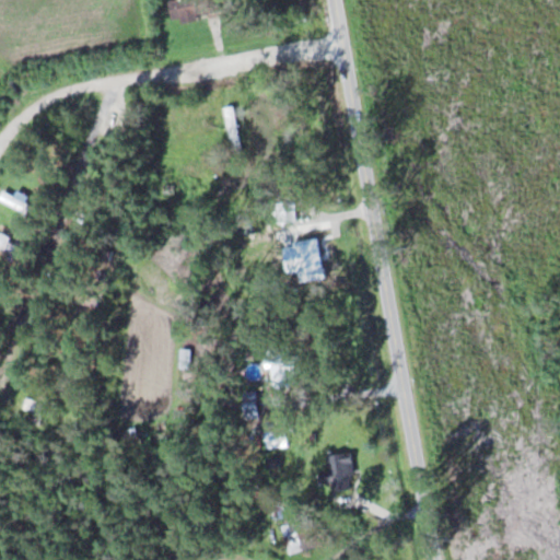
[(168,0),(173,22),(199,18),(198,14),(218,11),(216,0),(168,0)]
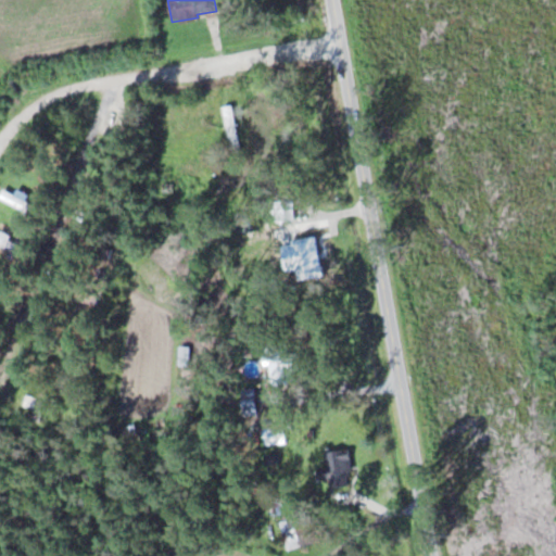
[(29,194),(17,188),(14,193),(4,189),(0,196),(0,197),(32,214),(36,205),(26,200),(29,194)]
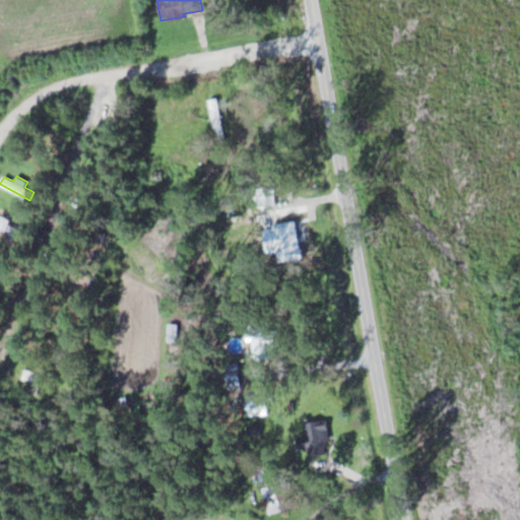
[(276,211),(276,235),(305,235),(304,211),(276,211)]
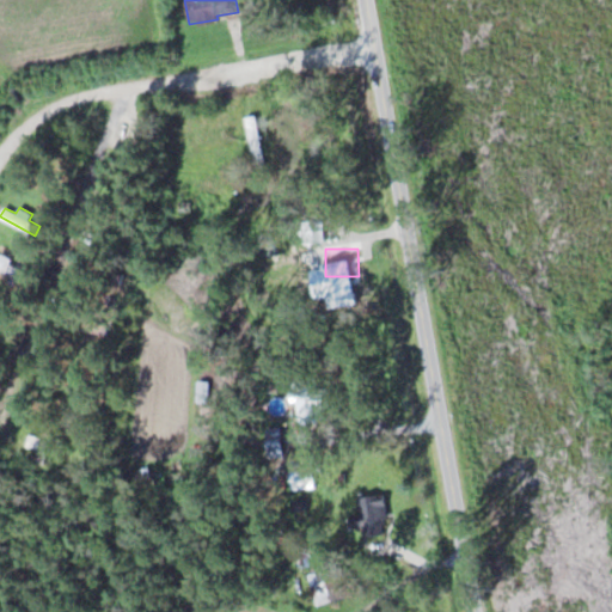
[(0,254),(0,270),(29,283),(34,274),(10,263),(11,259),(0,254)]
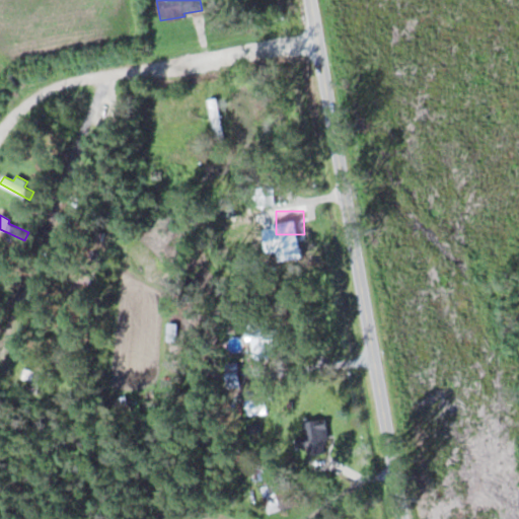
[(249,323),(254,358),(280,354),(274,319),(249,323)]
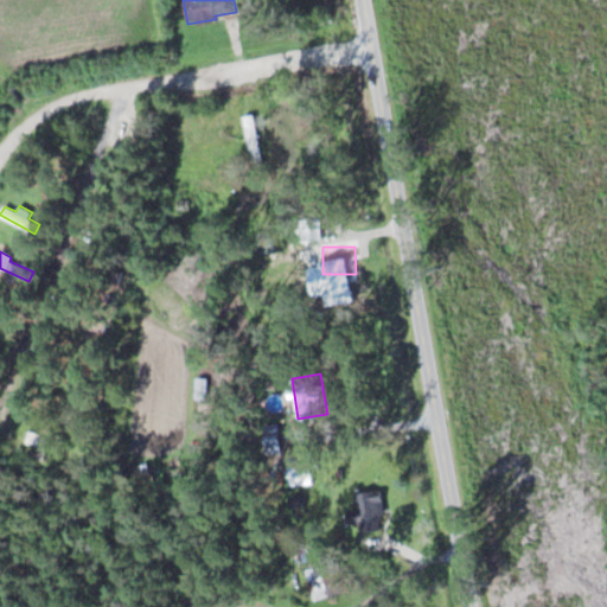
[(205,397),(206,379),(197,379),(196,397),(205,397)]
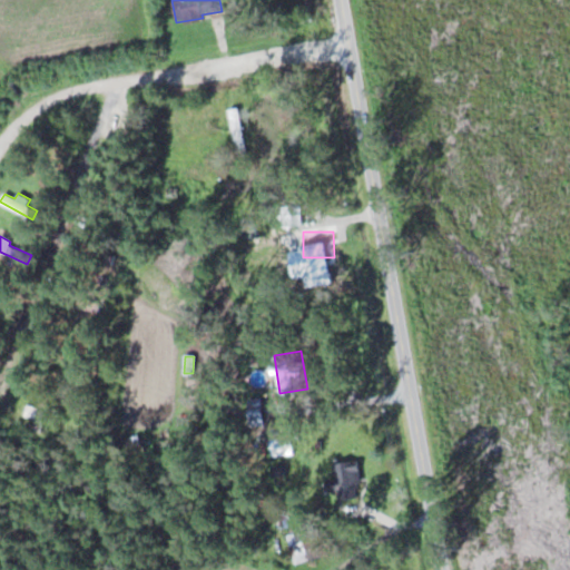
[(249,397),(249,424),(262,424),(262,397),(249,397)]
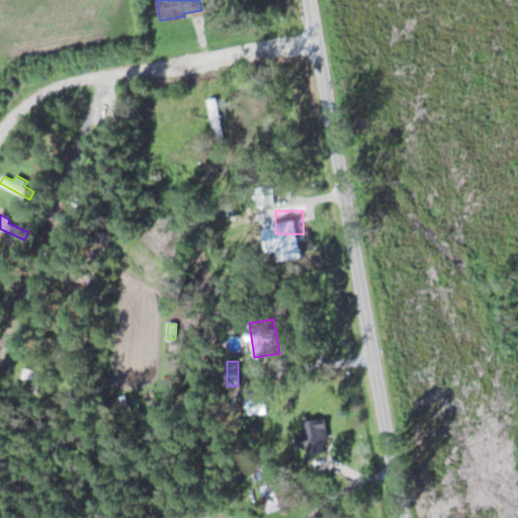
[(42,390),(40,366),(23,368),(25,391),(42,390)]
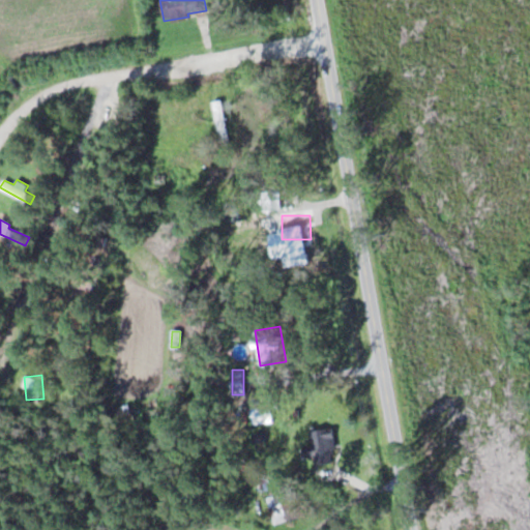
[(267,497),(274,523),(304,514),(297,488),(267,497)]
